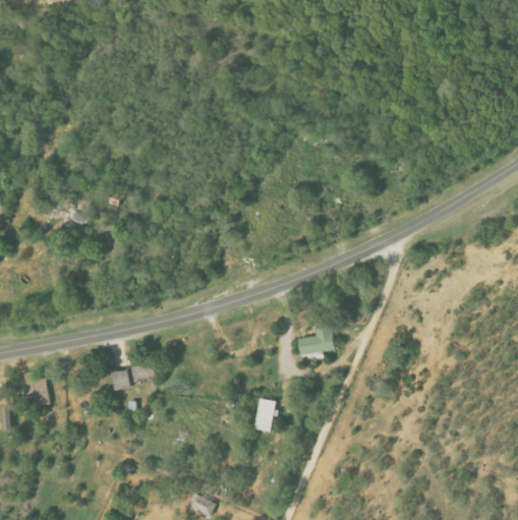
[(297,338),(300,355),(336,349),(331,325),(314,328),(315,335),(297,338)]
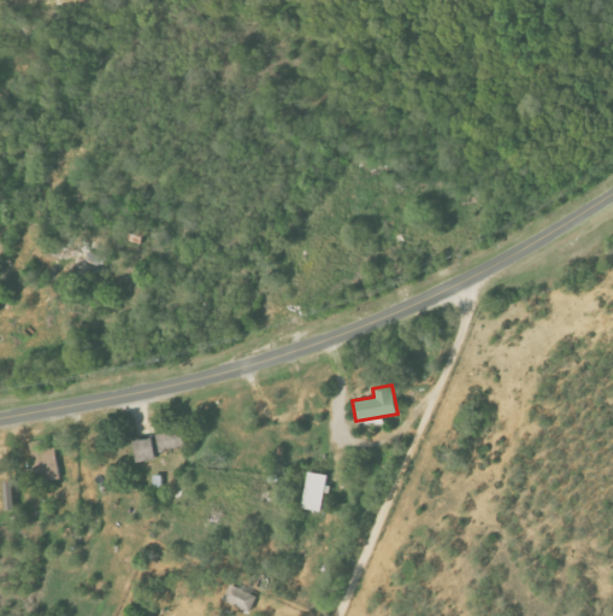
[(158,426),(159,435),(133,439),(136,462),(155,458),(154,450),(183,446),(180,423),(158,426)]
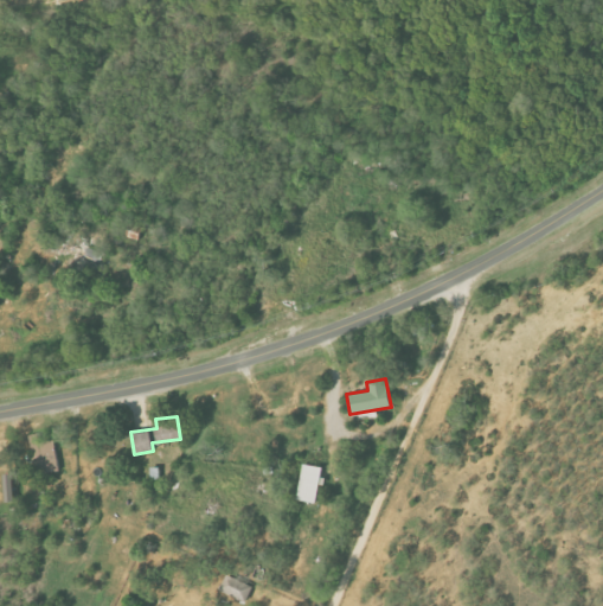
[(26,434),(34,473),(57,470),(51,439),(38,442),(36,433),(26,434)]
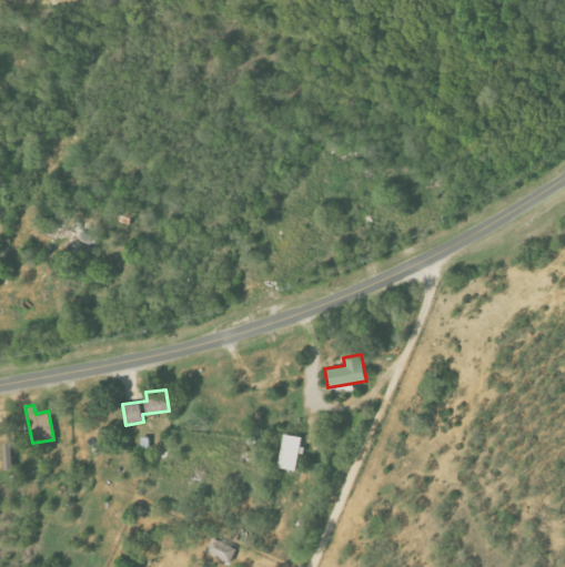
[(294,469),(300,437),(282,434),(276,466),(294,469)]
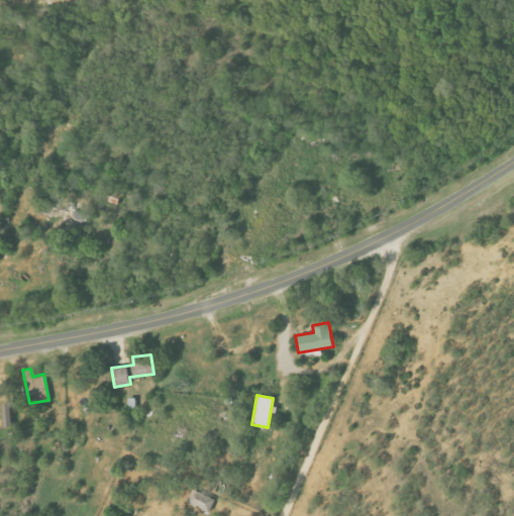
[(185,504),(209,512),(213,498),(190,490),(185,504)]
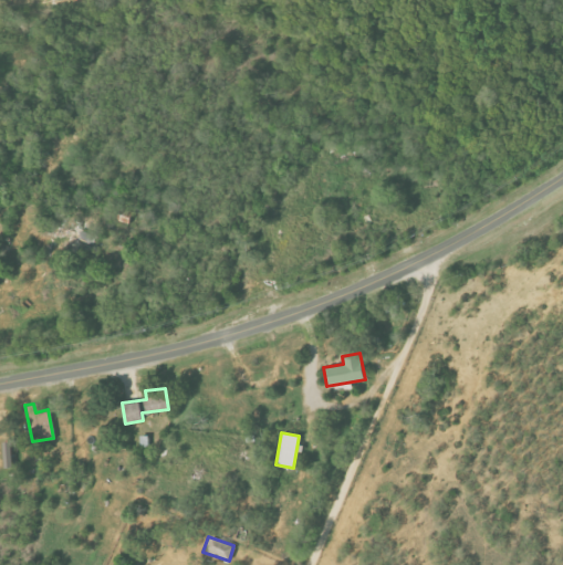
All buildings are outlined.
